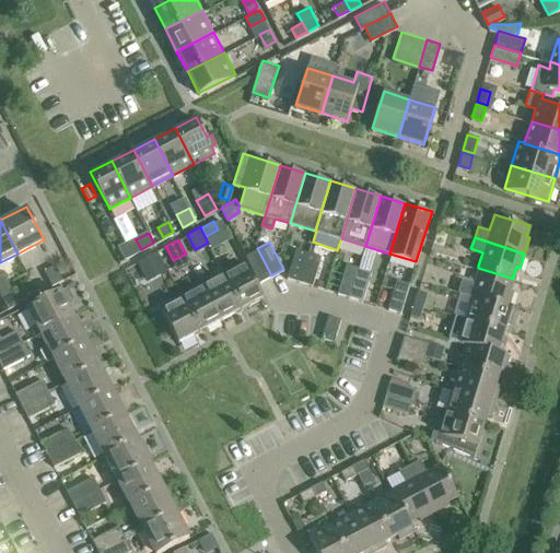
[(295,247),(289,271),(288,277),(300,280),(308,251),(295,247)]
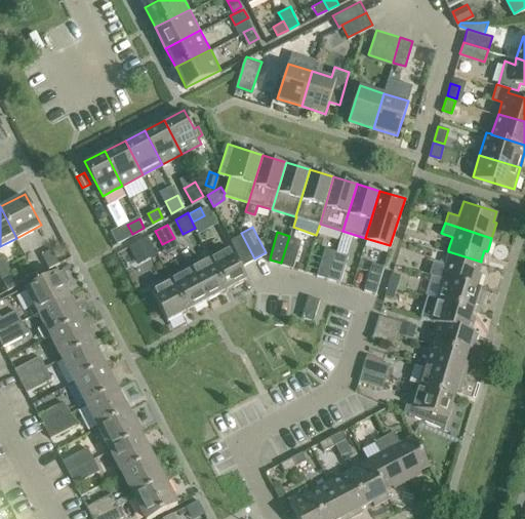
[(244,264),(254,258),(241,233),(231,238),(244,264)]
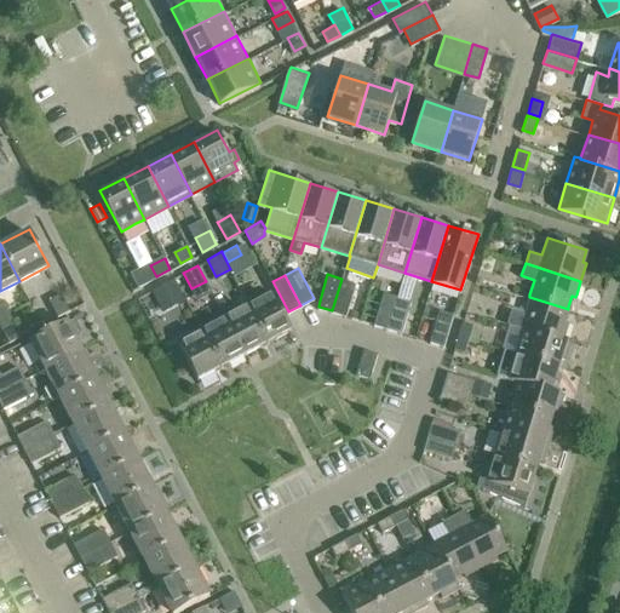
[(174,276),(153,288),(164,310),(185,298),(174,278),(174,276)]
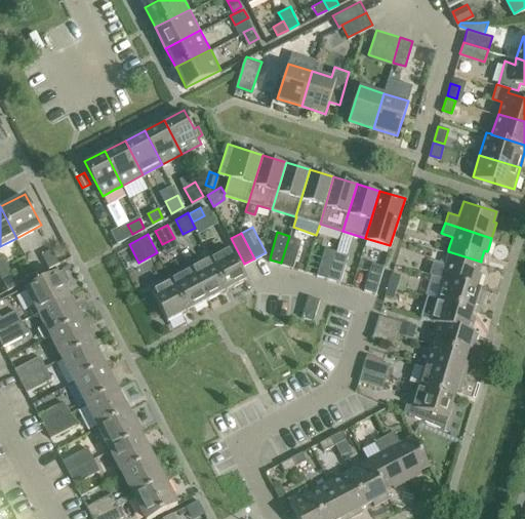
[(289,236),(281,263),(293,267),(301,239),(289,236)]
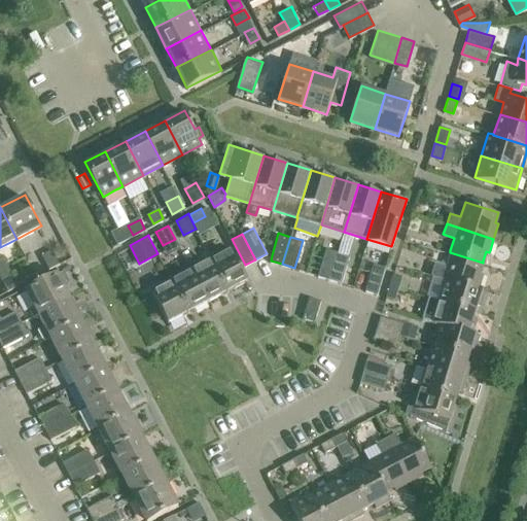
[(210,257),(226,289),(247,279),(231,246),(210,257)]
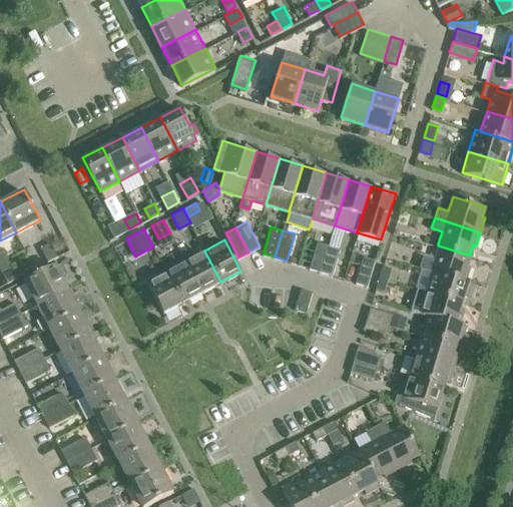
[(317,240),(309,268),(321,271),(329,244),(317,240)]
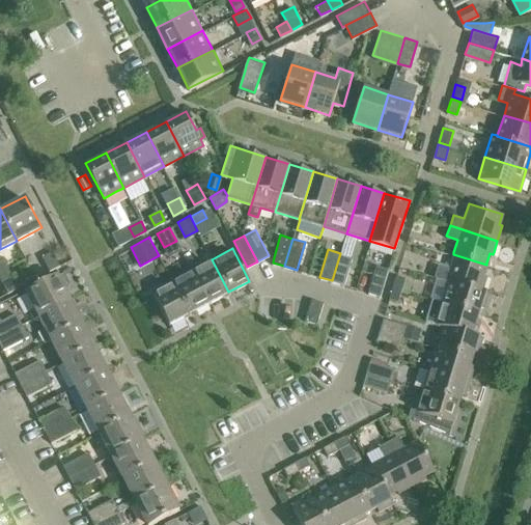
[(43,255),(50,270),(60,264),(53,250),(43,255)]
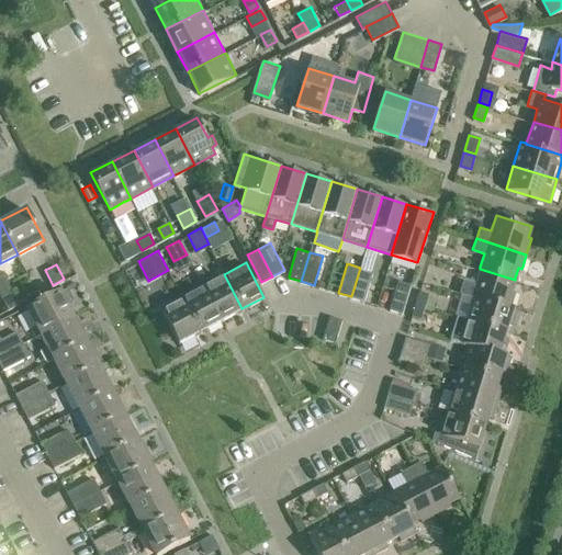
[(360,268),(351,296),(364,301),(373,272),(360,268)]
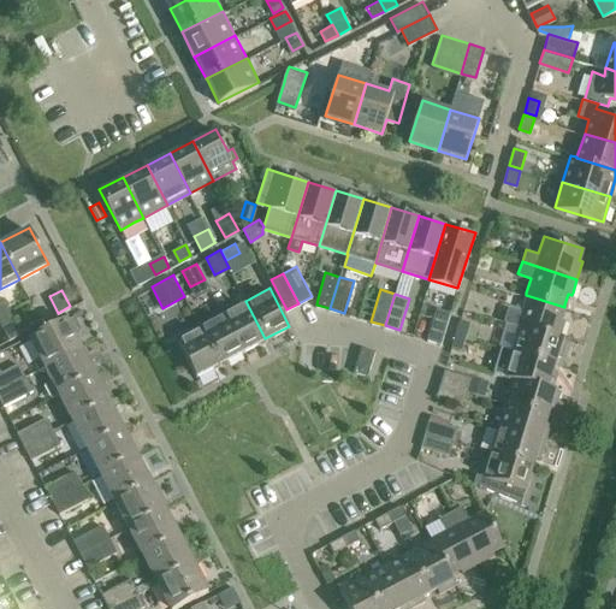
[(508,306),(504,320),(505,321),(519,325),(519,324),(560,336),(560,335),(564,319),(561,318),(564,307),(526,295),(522,307),(521,311),(508,306)]
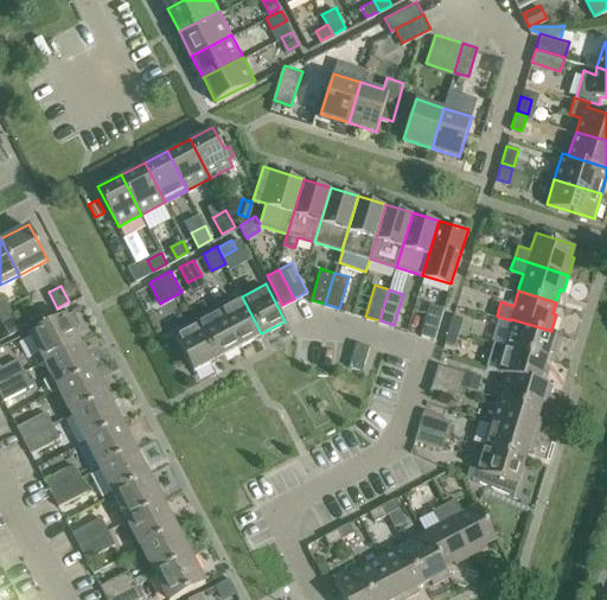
[(0,297),(0,316),(0,317),(12,312),(4,295),(0,297)]
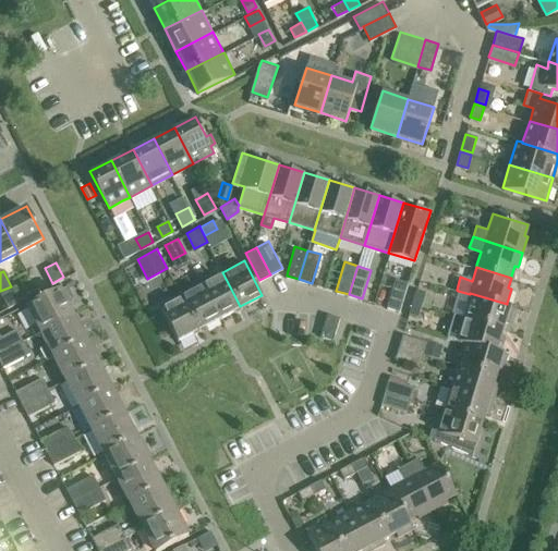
[(201,283),(219,318),(240,306),(222,272),(201,283)]
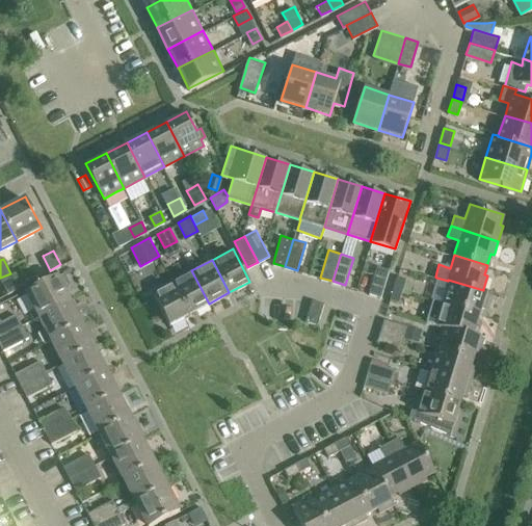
[(377,264),(369,292),(380,296),(389,268),(377,264)]
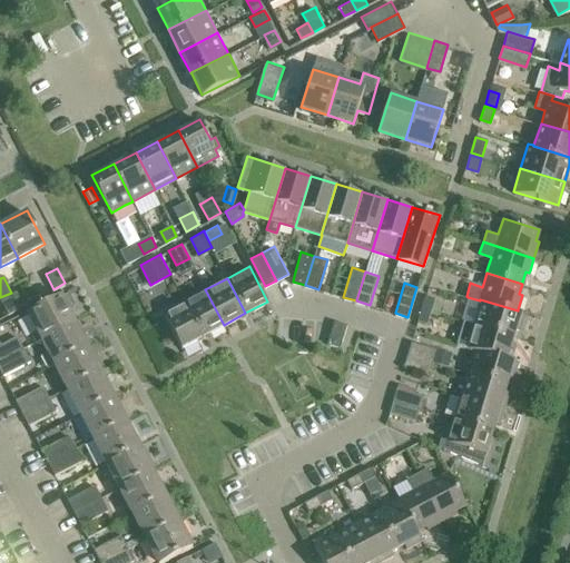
[(184,300),(203,336),(224,325),(205,289),(184,300)]
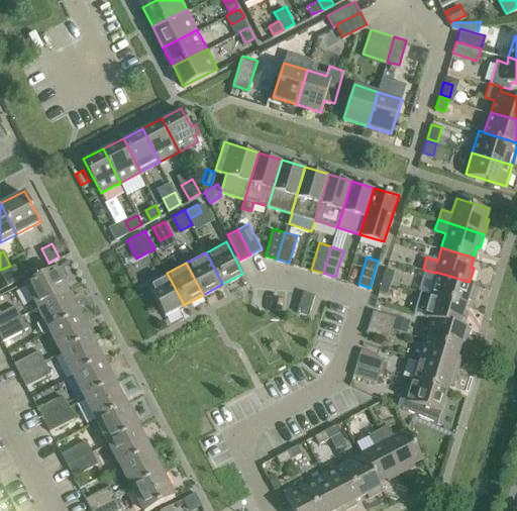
[(25,283),(33,299),(29,302),(32,309),(68,290),(64,283),(68,275),(63,264),(25,283)]
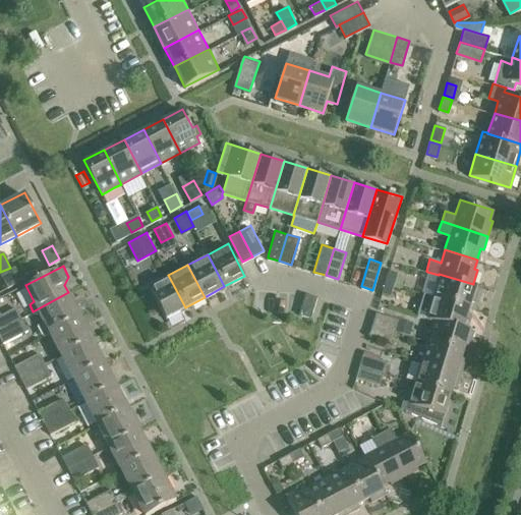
[(0,272),(7,286),(17,281),(10,268),(0,272)]
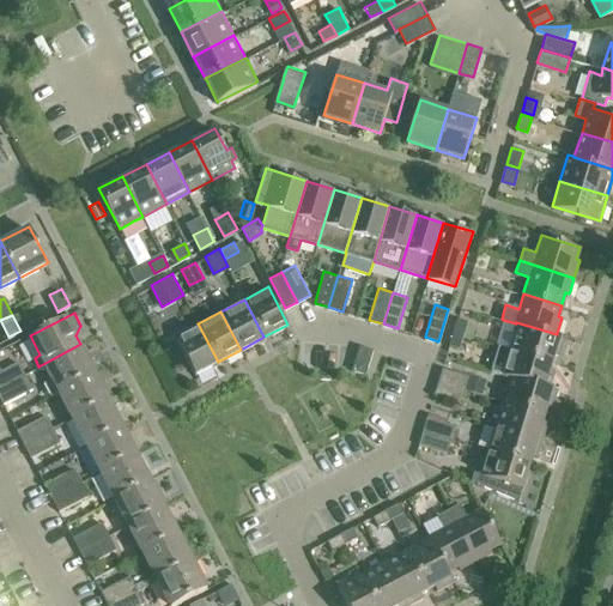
[(457,316),(454,329),(463,333),(473,337),(477,325),(467,321),(468,320),(457,316)]
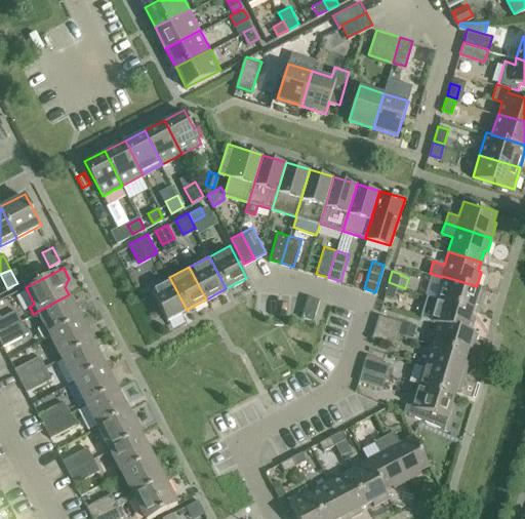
[(442,277),(436,296),(474,308),(475,302),(479,303),(484,288),(477,285),(477,286),(442,276),(442,277)]
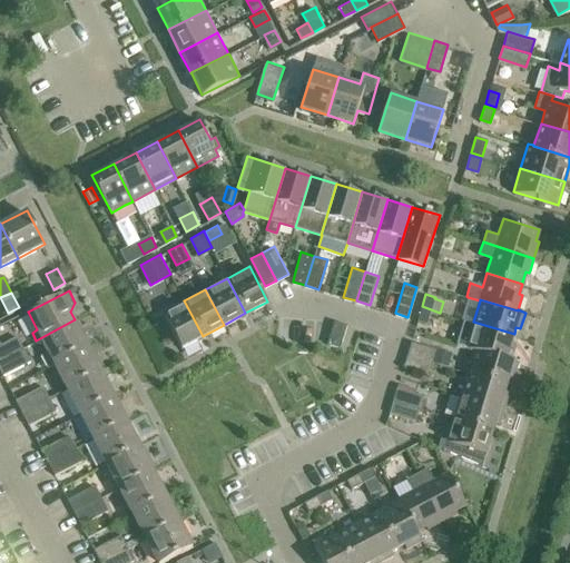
[(182,347),(203,336),(184,300),(163,312),(182,347)]
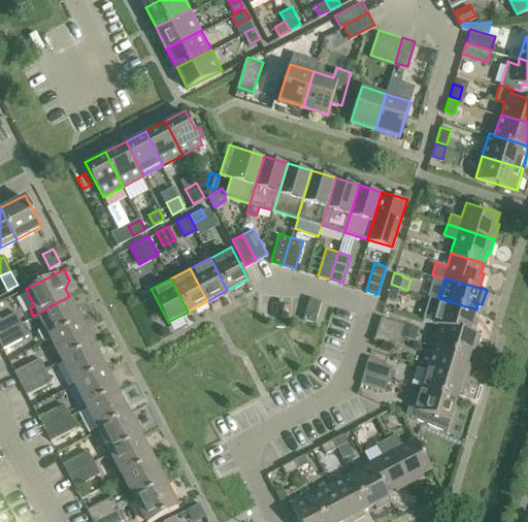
[(391,284),(387,296),(395,299),(399,287),(391,284)]
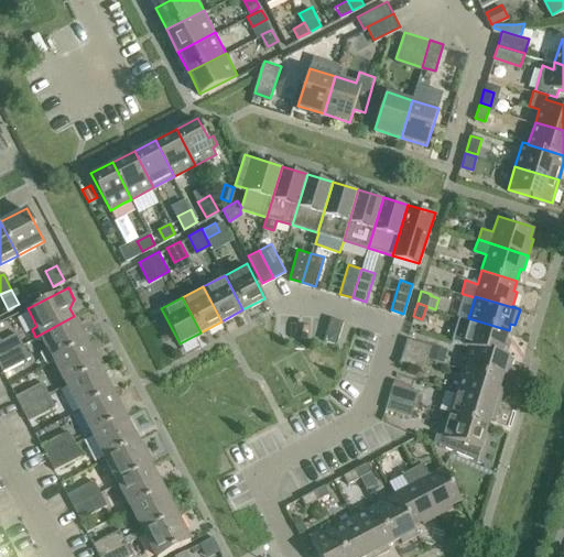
[(452,339),(461,342),(468,345),(469,345),(506,356),(506,355),(510,339),(506,338),(509,330),(468,318),(459,315),(452,339)]
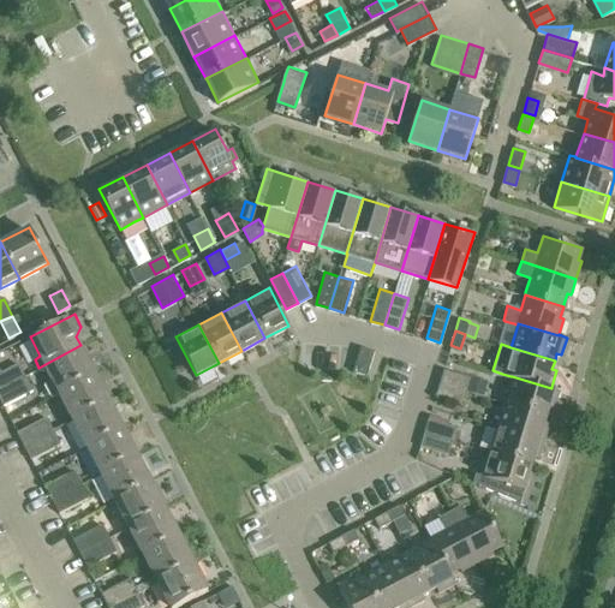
[(45,365),(52,380),(46,383),(52,395),(95,371),(81,345),(39,368),(40,369),(45,365)]
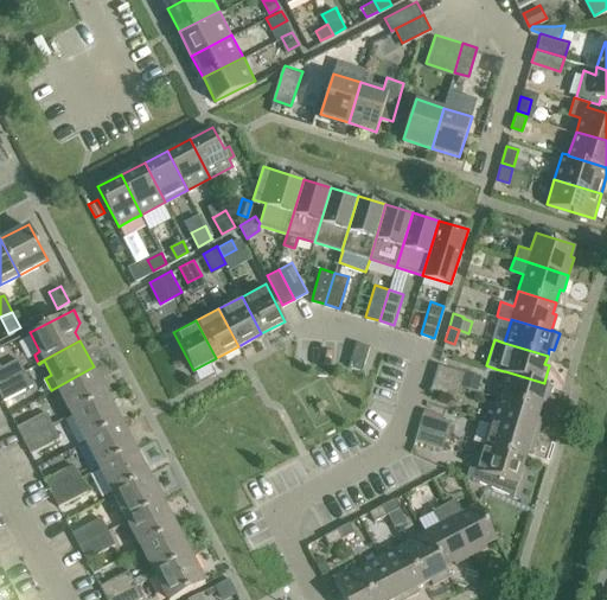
[(356,340),(349,365),(362,369),(370,344),(356,340)]
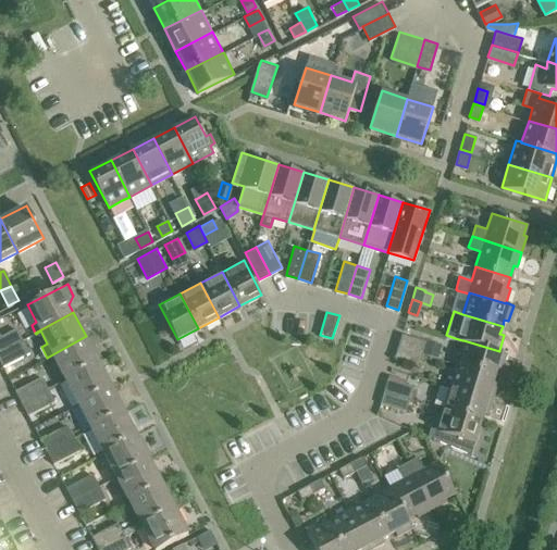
[(0,351),(23,339),(16,327),(0,335),(0,351)]
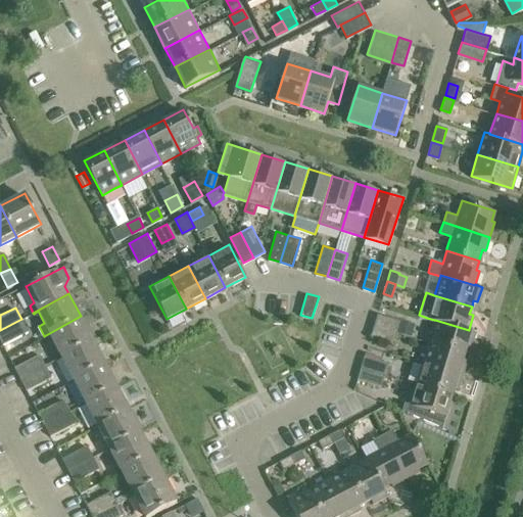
[(377,312),(374,324),(397,331),(401,319),(377,312)]
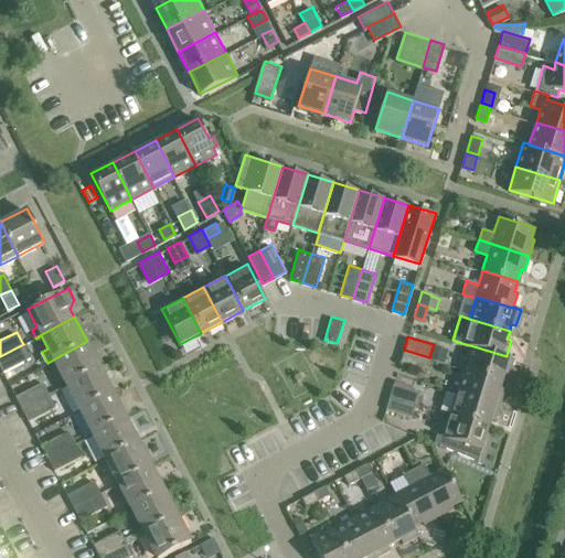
[(87,341),(48,363),(49,364),(54,361),(66,383),(99,365),(87,341)]
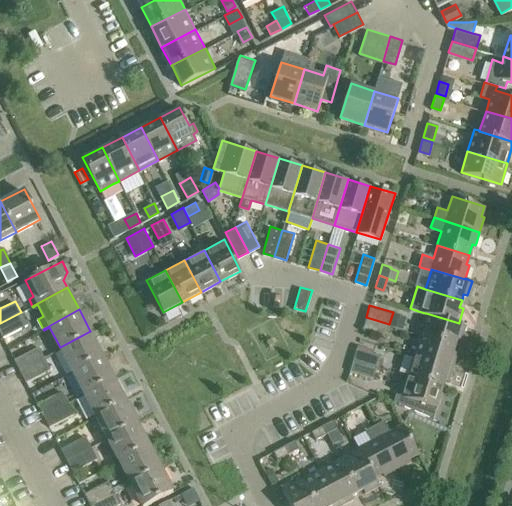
[(393,312),(389,324),(402,328),(406,315),(393,311),(393,312)]
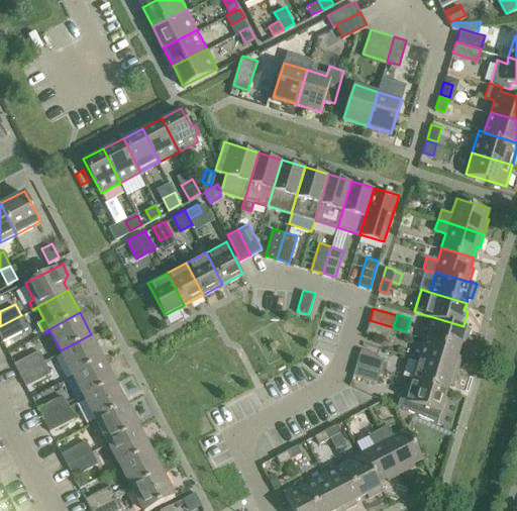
[(21,315),(0,326),(0,333),(3,339),(11,335),(19,331),(27,327),(21,315)]
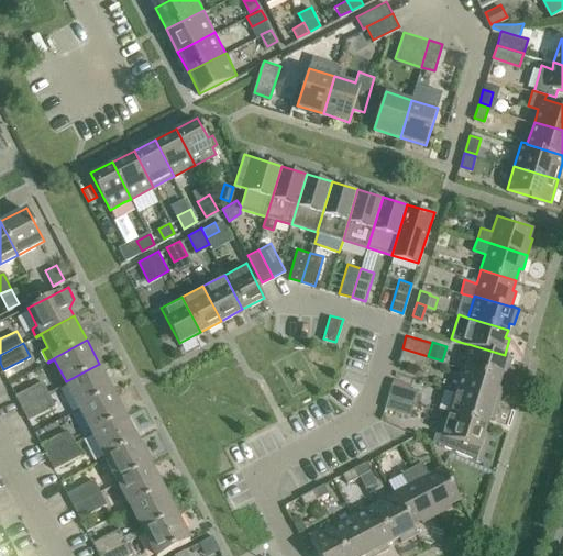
[(467,344),(461,366),(500,378),(503,371),(507,373),(511,356),(505,354),(505,355),(468,344),(467,344)]
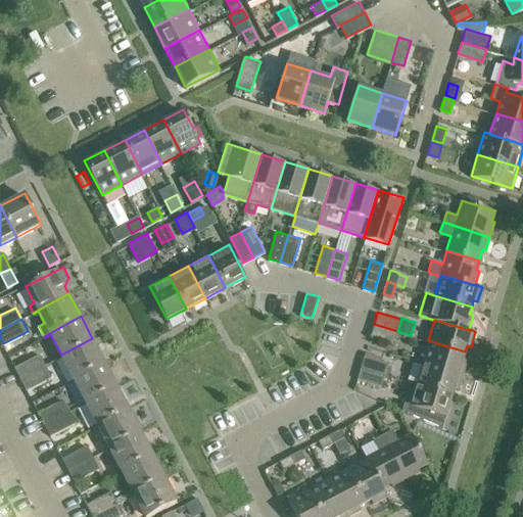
[(374,324),(370,335),(393,343),(397,331),(374,324)]
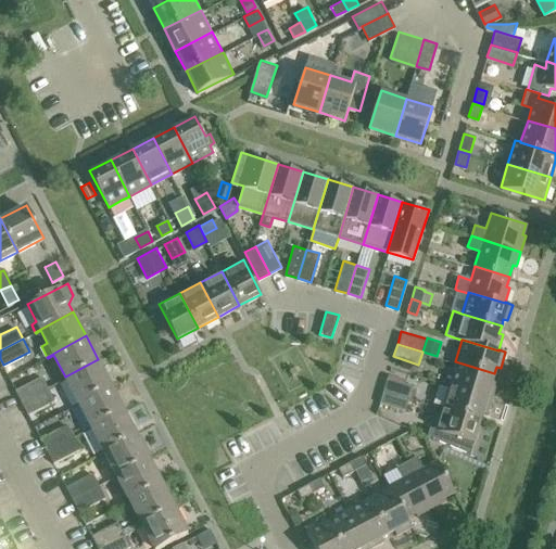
[(65,377),(78,401),(111,384),(98,359),(65,377)]
